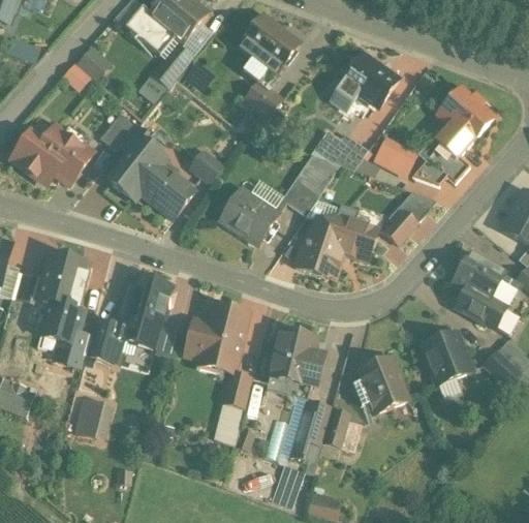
[(0,0),(0,18),(10,22),(19,0),(0,0)]
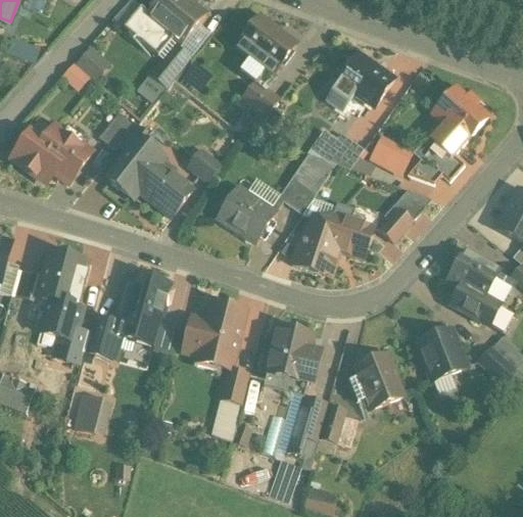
[(157,0),(149,9),(147,12),(174,34),(178,38),(183,42),(207,11),(193,0),(157,0)]
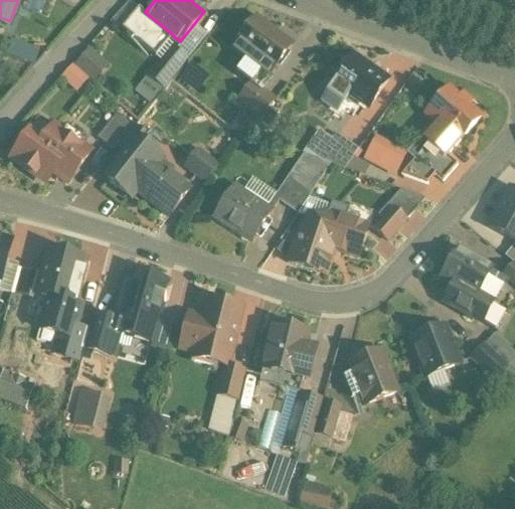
[(147,9),(140,3),(123,23),(156,51),(171,33),(145,12),(147,9)]
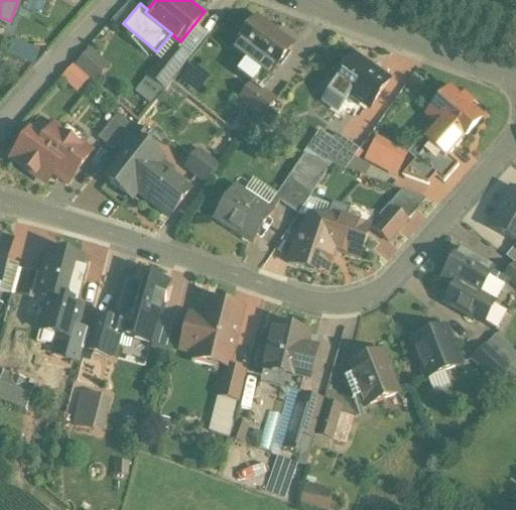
[(293,40),(258,13),(234,45),(269,72),(293,40)]
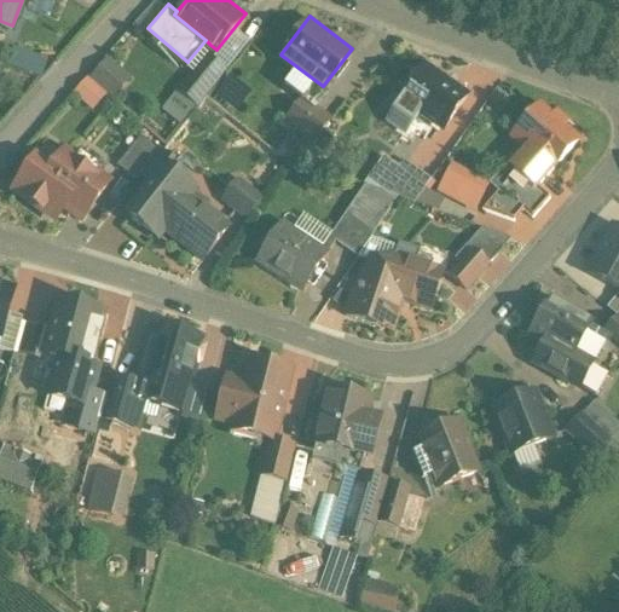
[(210,45),(178,86),(197,102),(226,67),(212,55),(217,50),(210,45)]
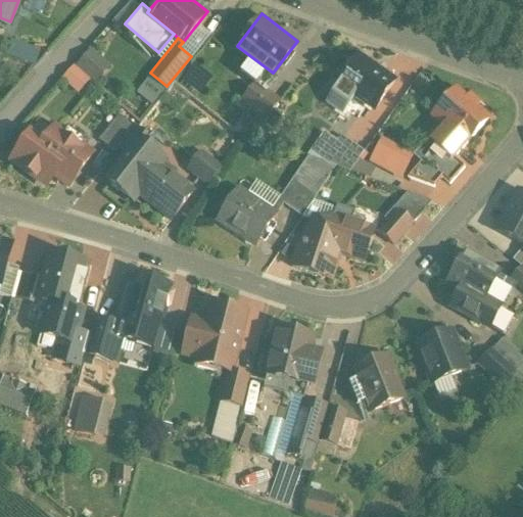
[(375,62),(360,51),(338,81),(354,92),(355,90),(376,104),(395,77),(394,76),(393,77),(374,64),(375,62)]
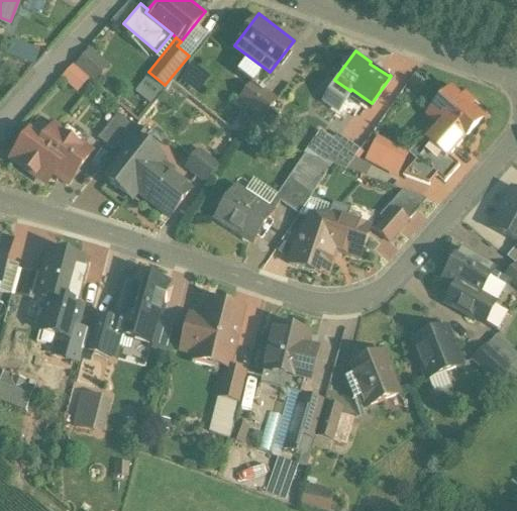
[(276,95),(253,78),(240,95),(248,101),(263,112),(264,111),(276,95)]
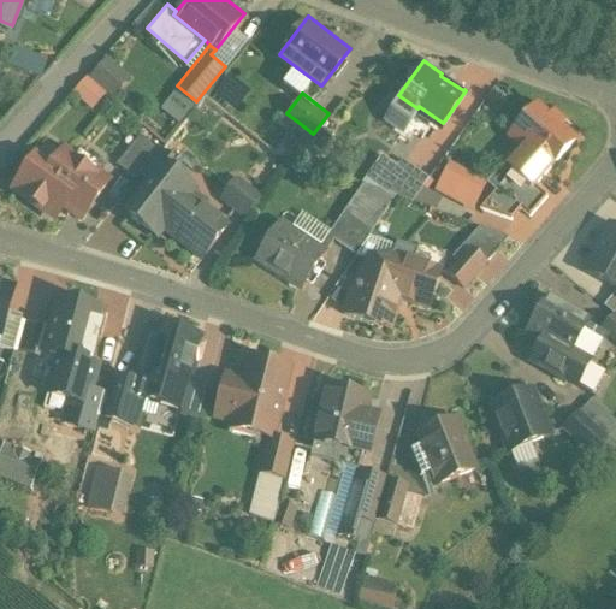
[(538,101),(511,131),(526,143),(549,165),(576,134),(560,119),(564,114),(555,106),(550,112),(538,101)]
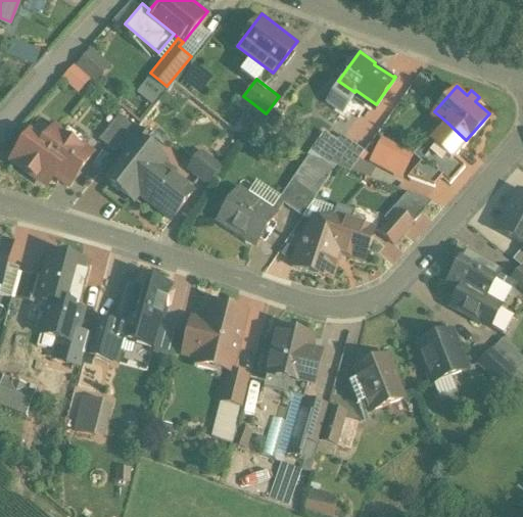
[(251,102),(235,124),(255,132),(269,113),(267,112),(266,113),(251,102)]
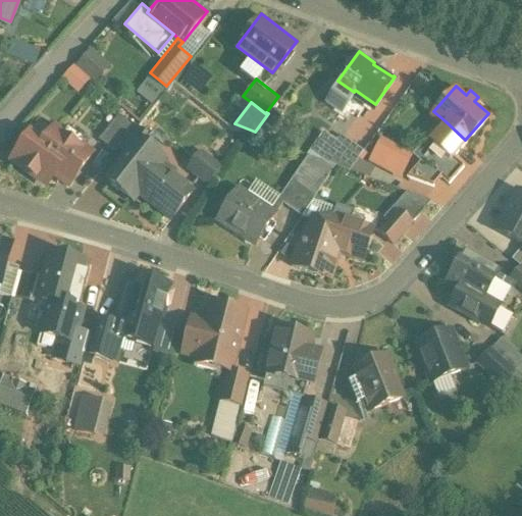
[(119,111),(99,136),(116,148),(120,144),(136,123),(119,111)]
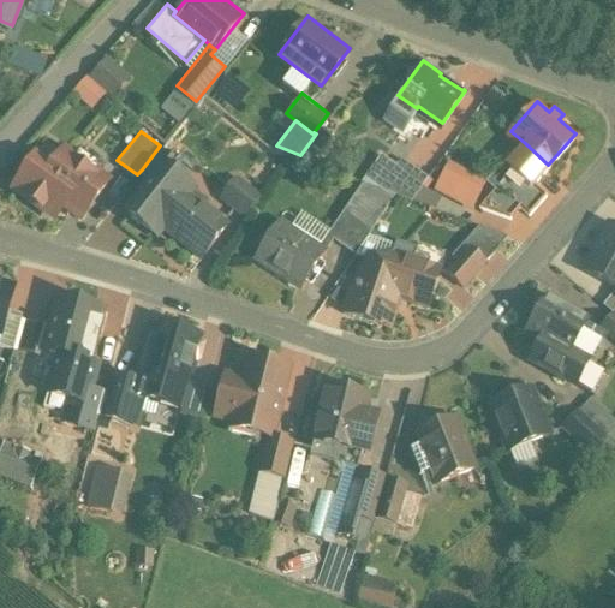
[(525,143),(509,161),(513,165),(499,182),(514,196),(531,177),(535,180),(548,165),(525,143)]
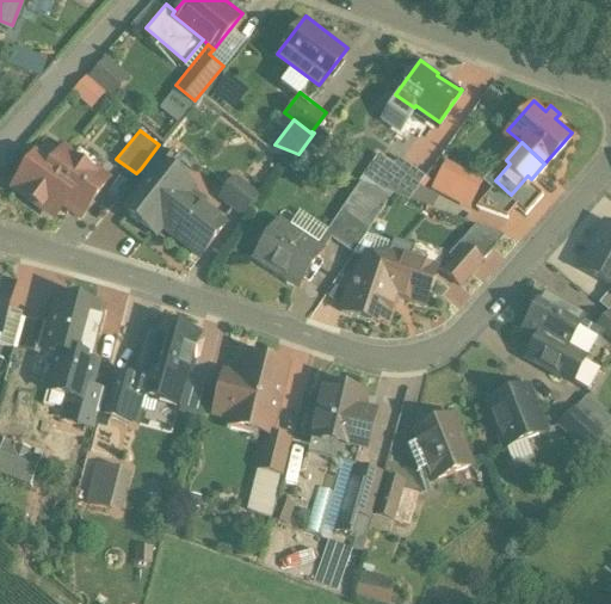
[(65,145),(53,162),(37,152),(14,183),(56,211),(65,201),(81,213),(107,176),(65,145)]
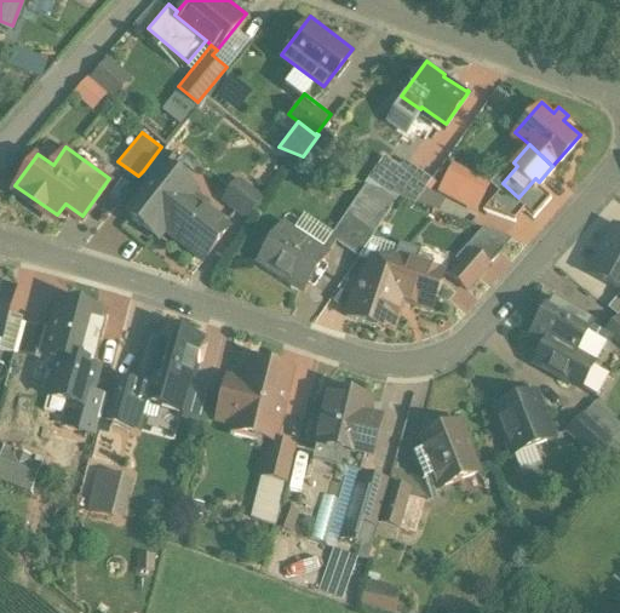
[(161,148),(143,171),(154,179),(167,164),(168,164),(173,158),(161,148)]
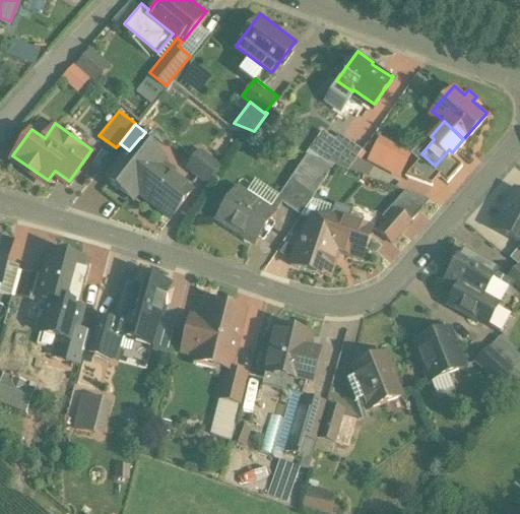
[(340,130),(322,155),(348,166),(363,146),(340,130)]
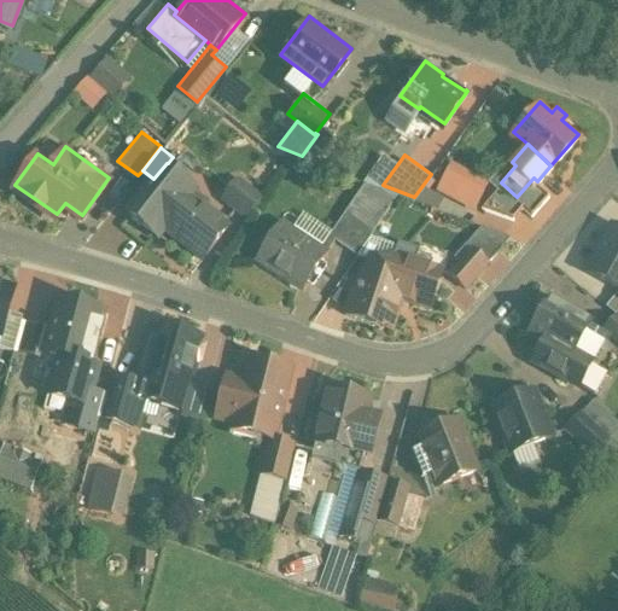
[(168,163),(167,163),(153,179),(130,209),(158,232),(164,223),(203,254),(228,222),(190,192),(194,185),(168,163)]
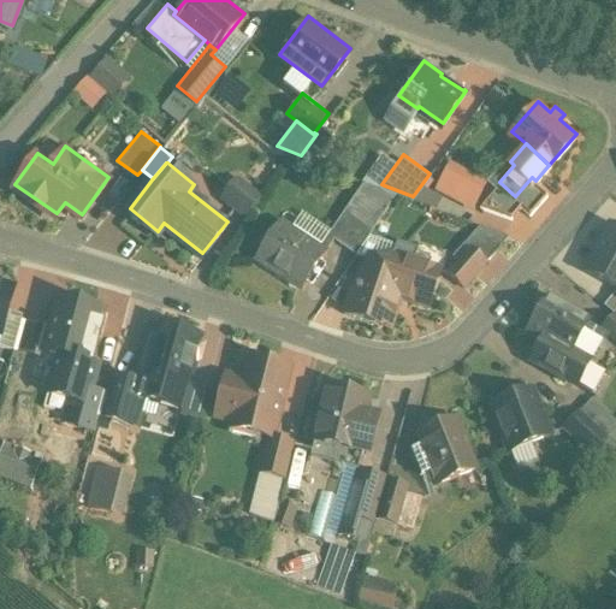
[(261,191),(238,175),(224,194),(246,211),(261,191)]
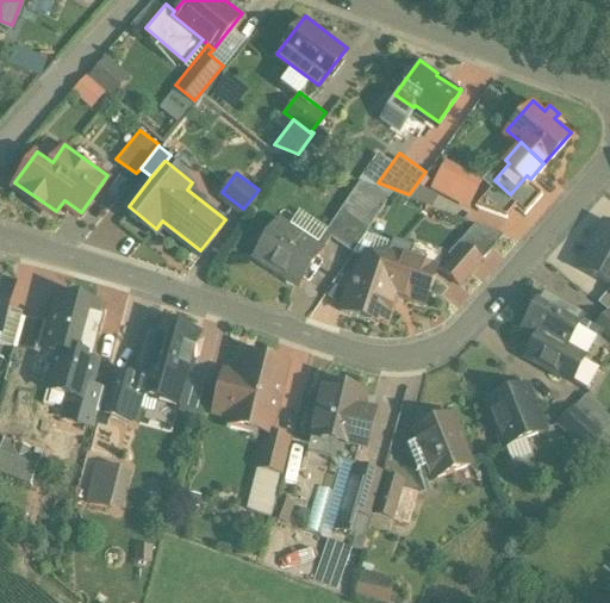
[(527,175),(510,194),(517,201),(526,210),(543,190),(530,179),(527,175)]
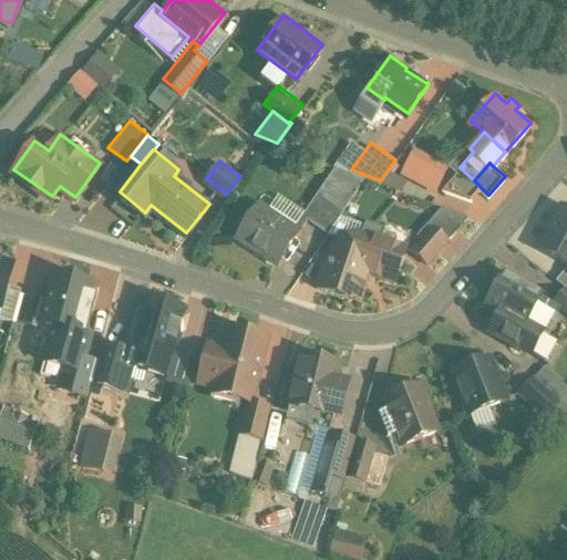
[(474,180),(460,167),(442,186),(472,197),(481,187),(474,180)]
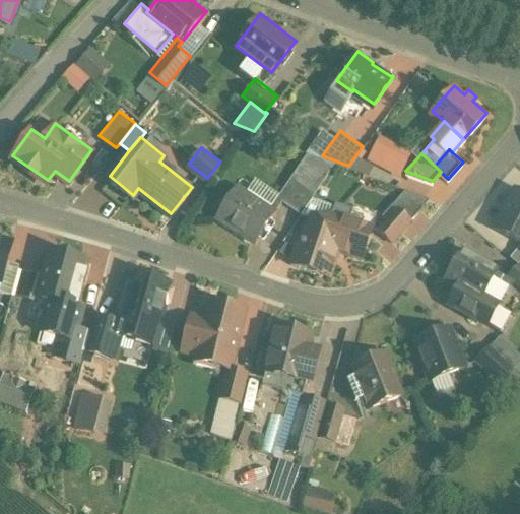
[(316,190),(297,177),(282,198),(302,211),(316,190)]
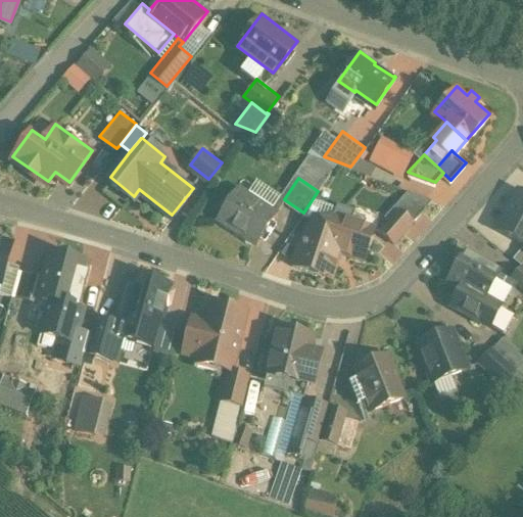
[(277,210),(238,185),(218,216),(256,241),(277,210)]
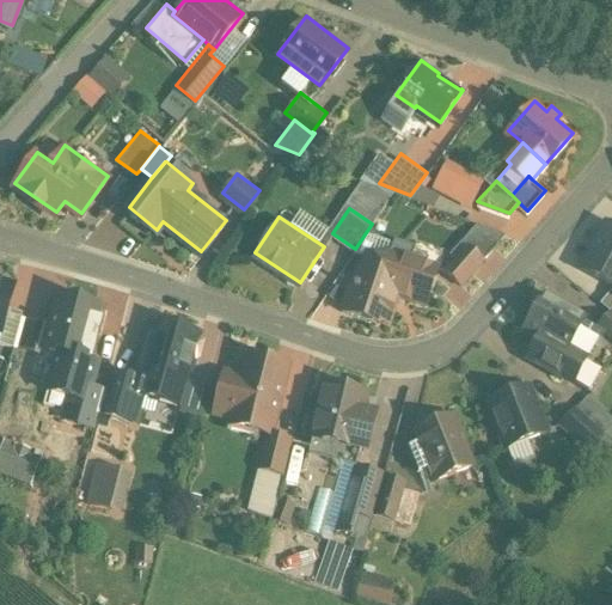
[(598,238),(583,267),(611,281),(611,221),(606,219),(597,237),(598,238)]
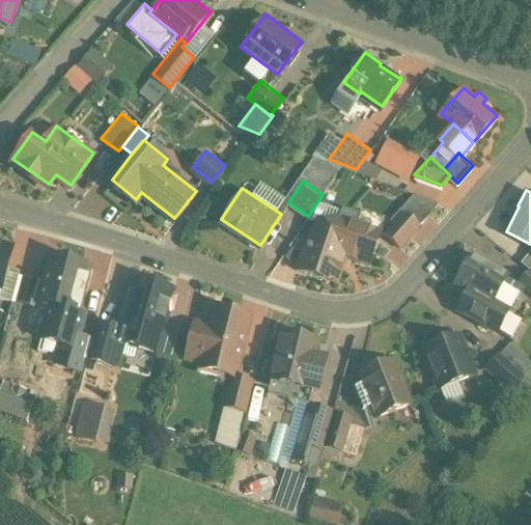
[(439,200),(414,191),(401,205),(420,222),(439,200)]
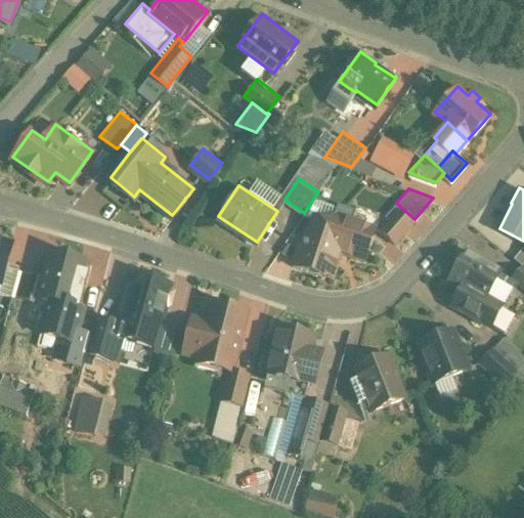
[(415,219),(396,203),(385,214),(390,218),(381,228),(395,241),(415,219)]
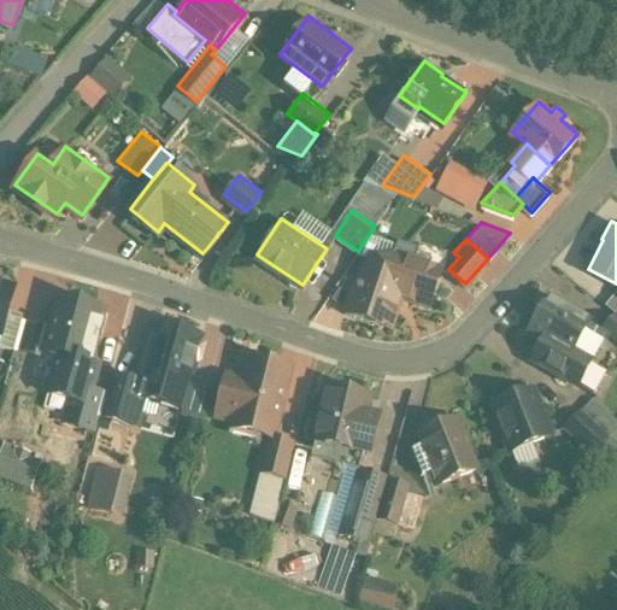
[(441,265),(394,248),(389,262),(381,287),(401,294),(429,304),(441,265)]
